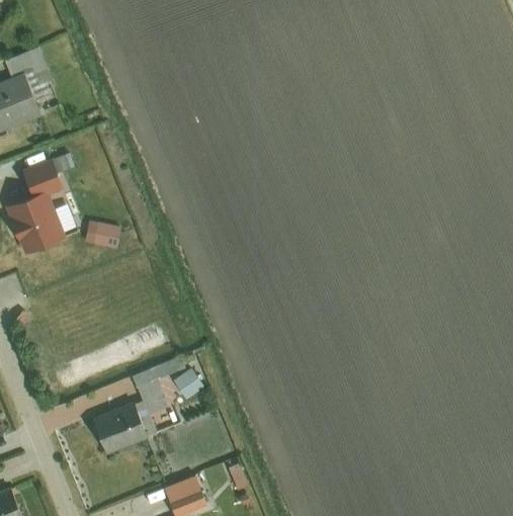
[(37,48),(4,61),(11,78),(23,73),(30,92),(51,84),(37,48)]
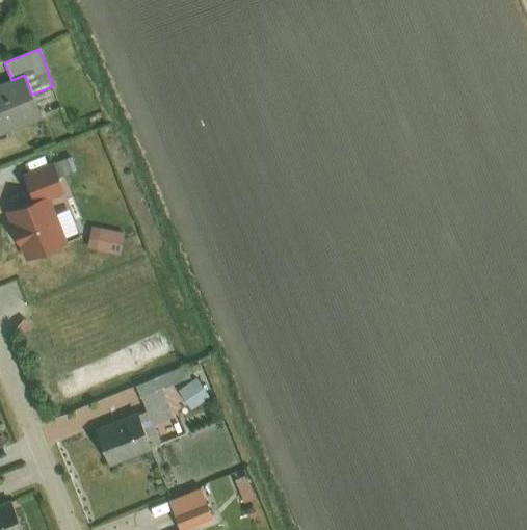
[(11,80),(0,84),(0,134),(41,120),(31,95),(24,75),(11,80)]
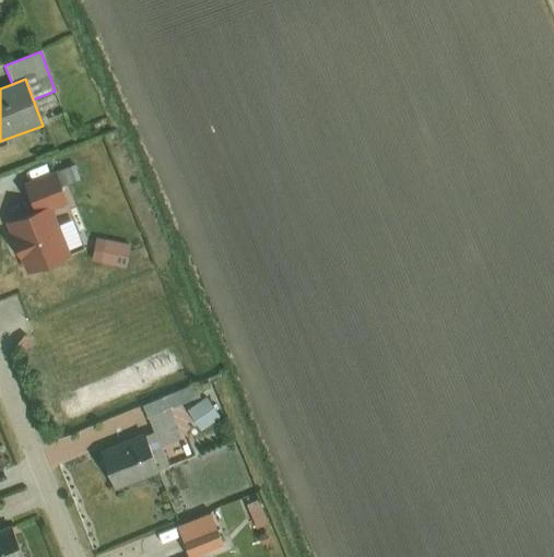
[(66,199),(55,172),(24,184),(36,211),(49,205),(66,199)]
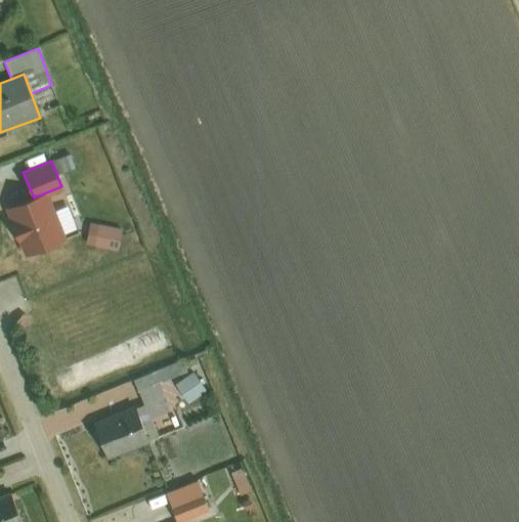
[(34,198),(7,209),(27,257),(66,241),(46,192),(34,198)]
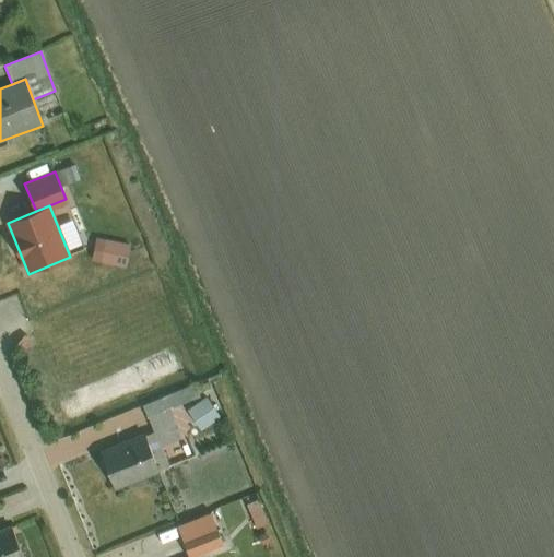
[(127,244),(104,240),(101,263),(124,267),(127,244)]
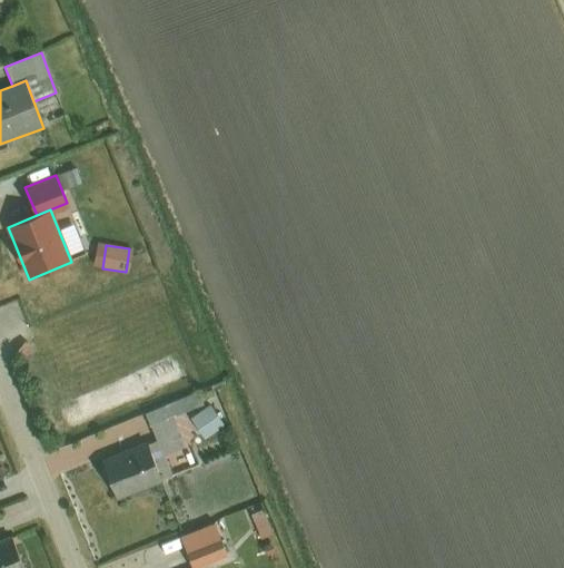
[(172,417),(203,404),(197,392),(168,404),(172,417)]
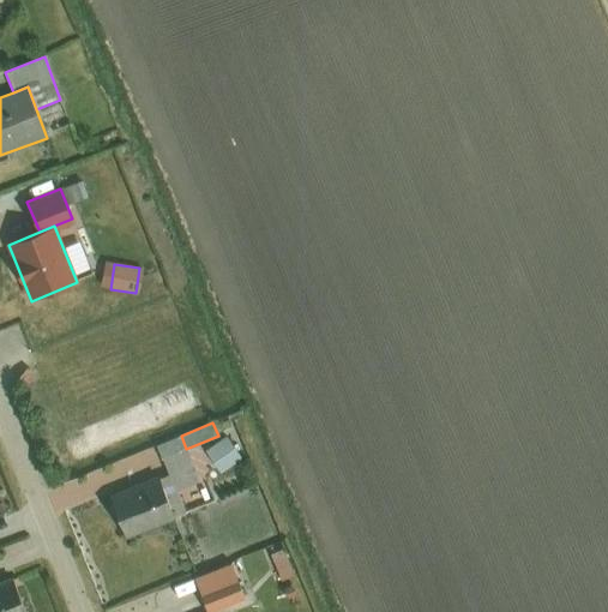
[(186,449),(181,436),(158,445),(170,472),(176,487),(199,479),(186,449)]
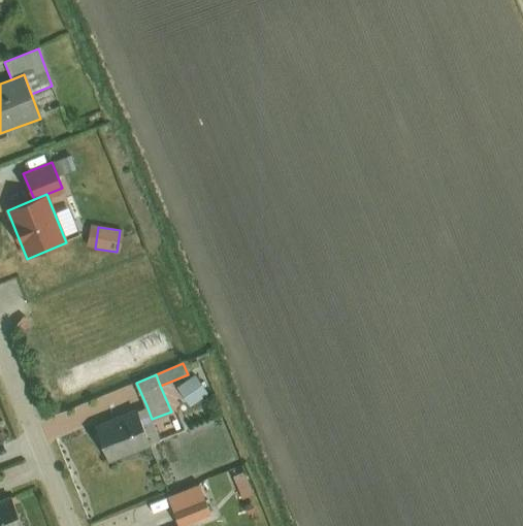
[(176,388),(189,404),(205,391),(193,375),(176,388)]
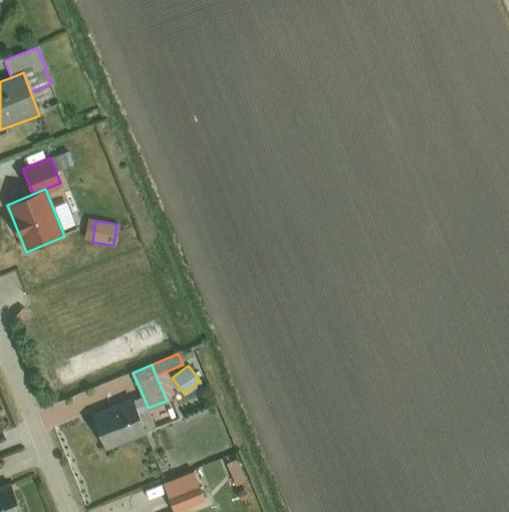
[(124,395),(117,377),(70,397),(77,414),(124,395)]
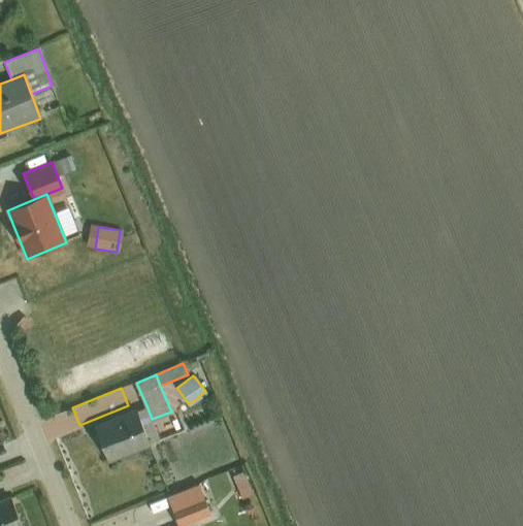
[(152,419),(146,405),(137,409),(152,445),(161,441),(152,419)]
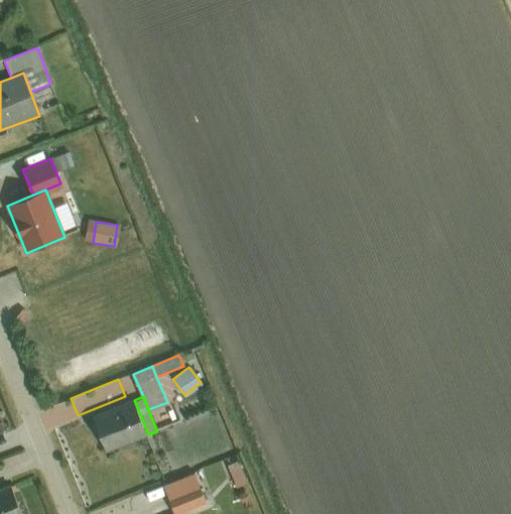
[(133,397),(92,414),(108,452),(148,434),(134,400),(133,397)]
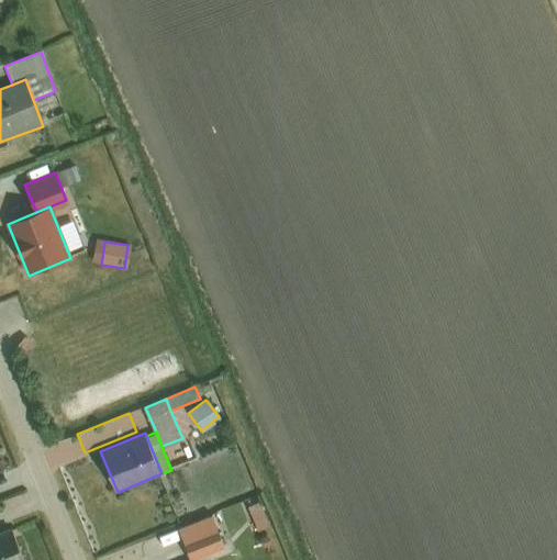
[(248,505),(256,530),(267,526),(259,502),(248,505)]
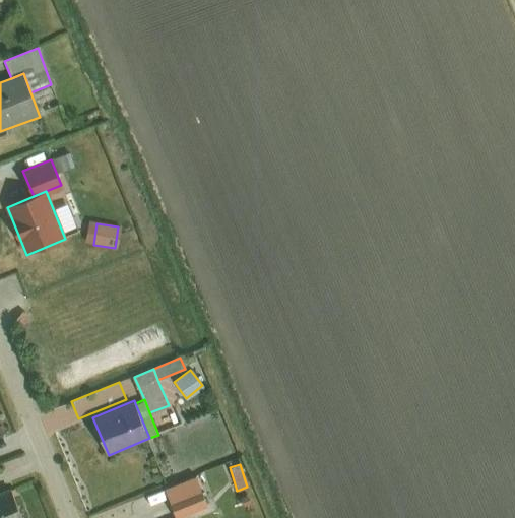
[(195,476),(165,489),(175,516),(206,505),(195,476)]
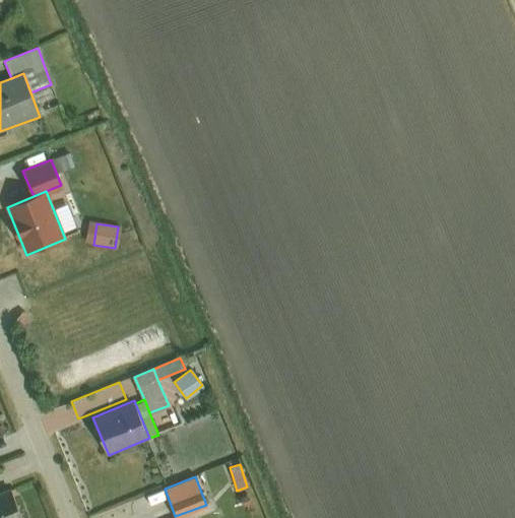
[(23,517),(10,487),(0,491),(0,517),(23,517)]
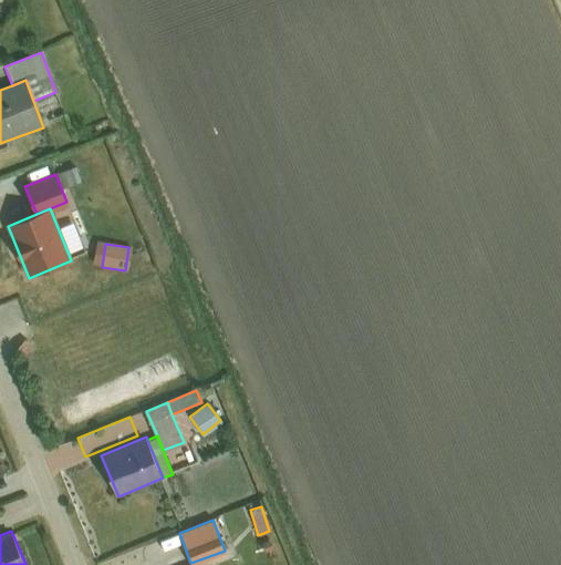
All buildings are outlined.
